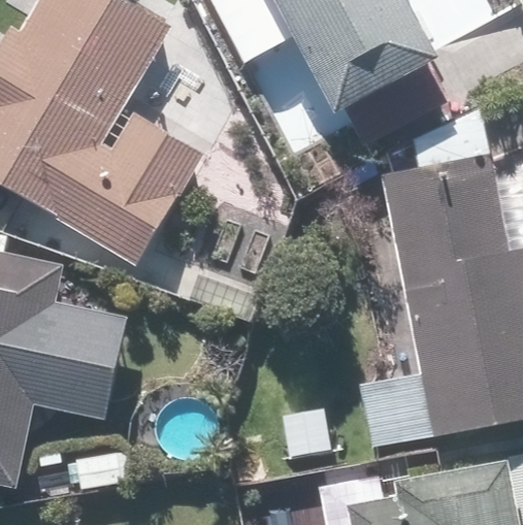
[(38,0),(0,68),(0,182),(140,262),(203,153),(124,107),(170,27),(123,0),(38,0)]
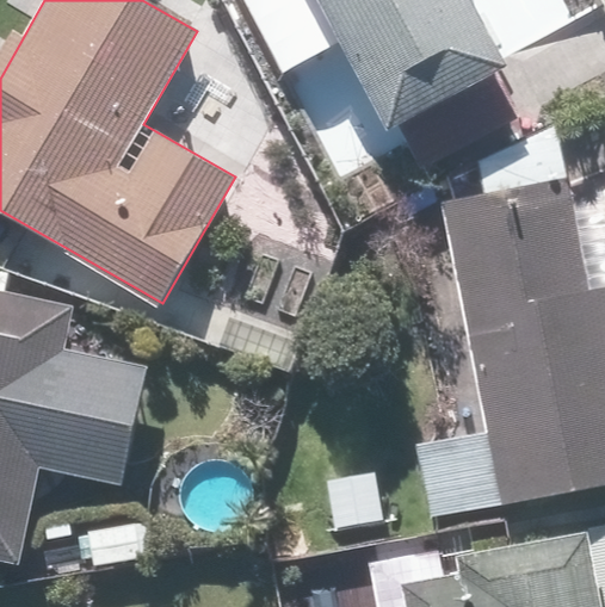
[(239,0),(282,74),(347,37),(399,127),(516,60),(481,0),(239,0)]
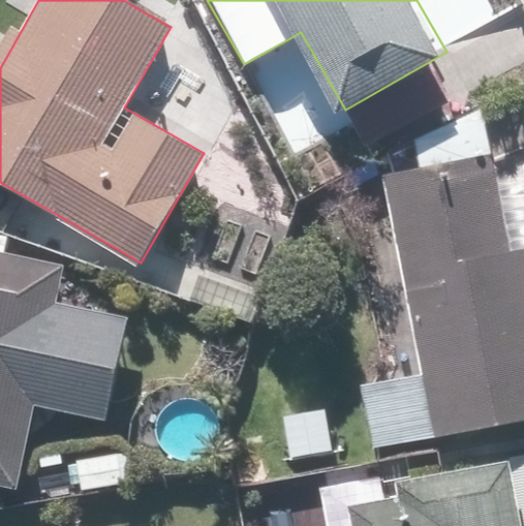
[(420,168),(383,177),(436,439),(523,421),(523,147),(490,155),(483,119),(412,133),(420,168)]
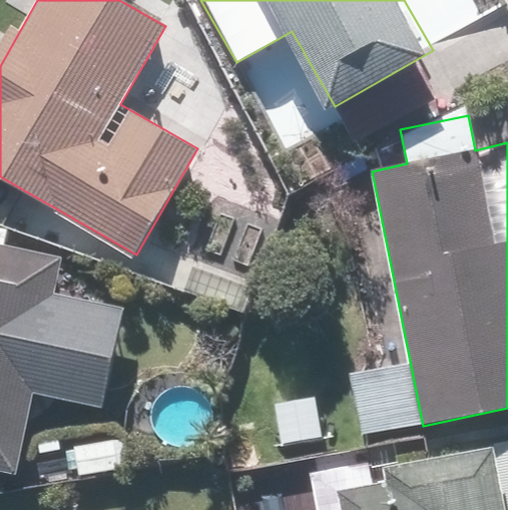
[(0,468),(17,472),(32,394),(106,408),(125,309),(51,295),(58,255),(0,242),(0,468)]
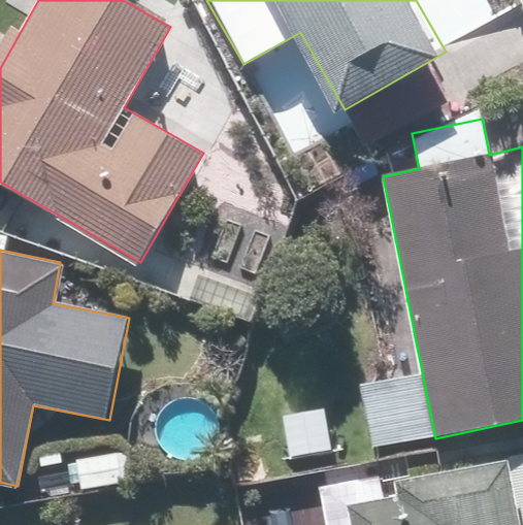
[(522,524),(522,451),(394,477),(398,498),(346,509),(349,524),(522,524)]
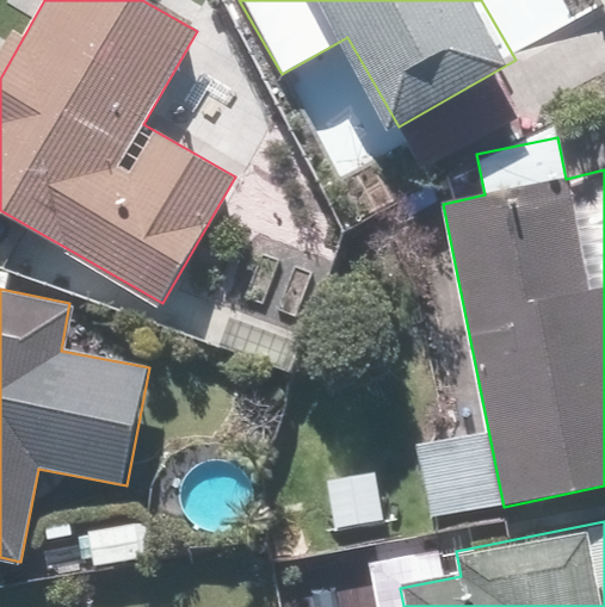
All buildings are outlined.
